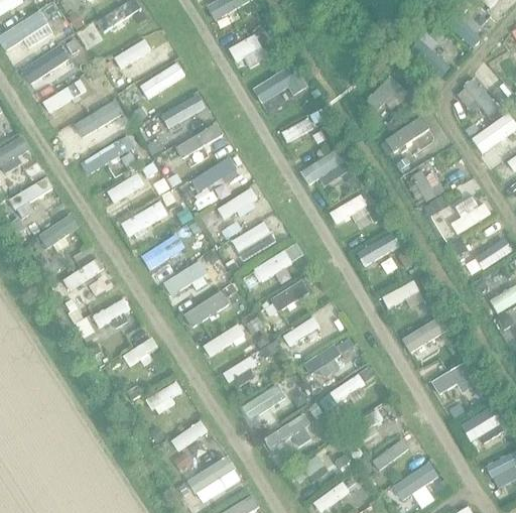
[(0,14),(22,0),(0,0),(0,14)]
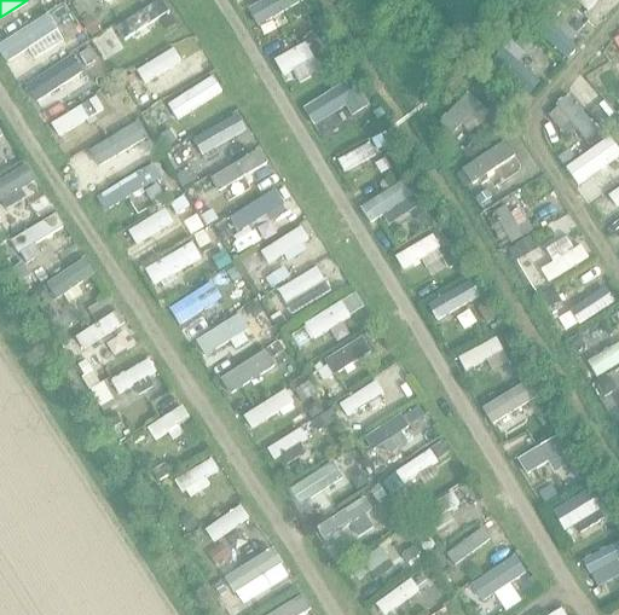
[(264,0),(247,11),(254,23),(276,10),(282,19),(301,9),(296,0),(264,0)]
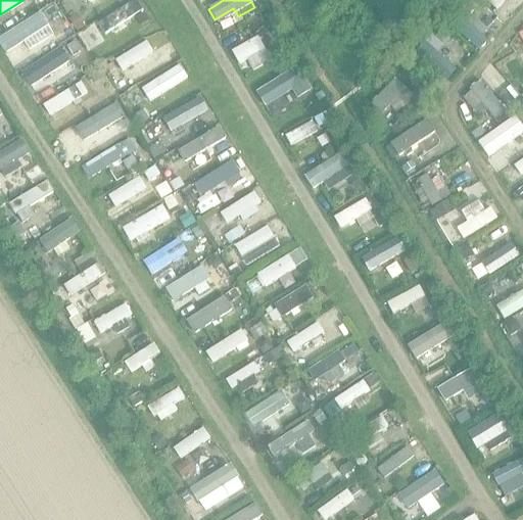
[(122,4),(94,22),(100,32),(128,13),(122,4)]
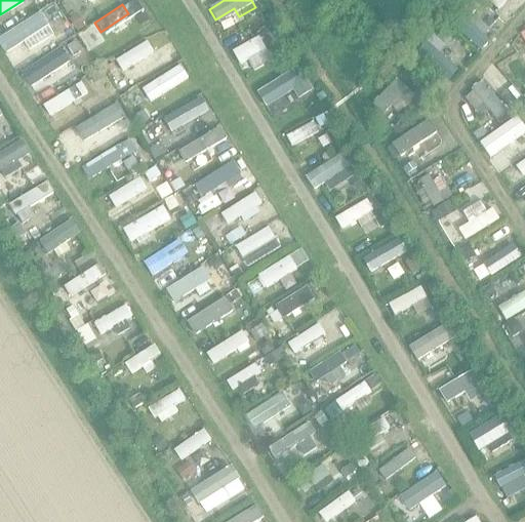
[(453,23),(478,46),(486,38),(462,14),(453,23)]
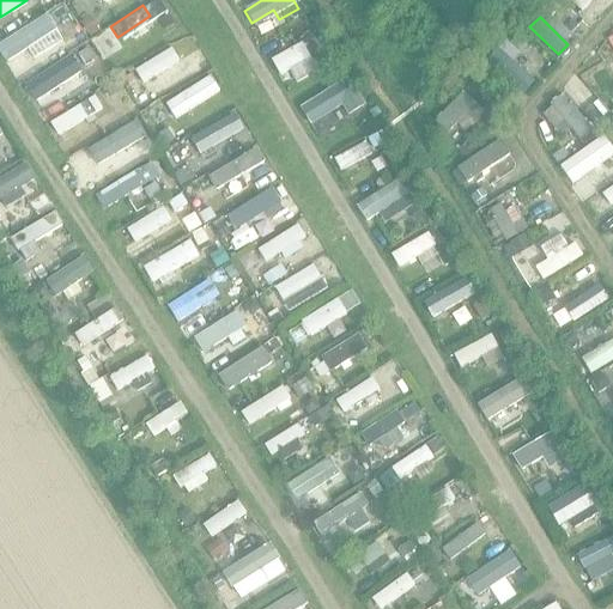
[(552,28),(570,43),(580,32),(560,17),(552,28)]
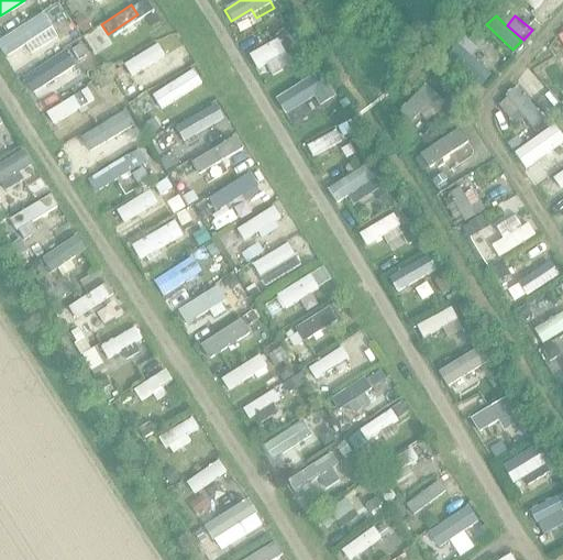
[(8,51),(41,30),(34,19),(1,39),(8,51)]
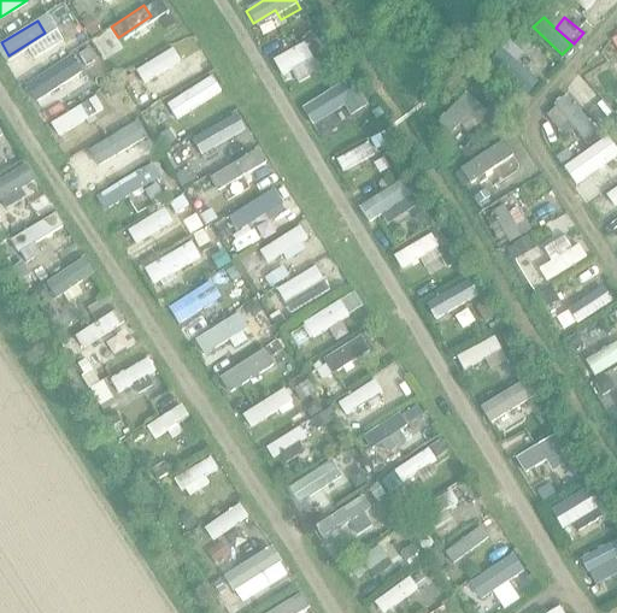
[(318,33),(276,58),(283,70),(325,45),(318,33)]
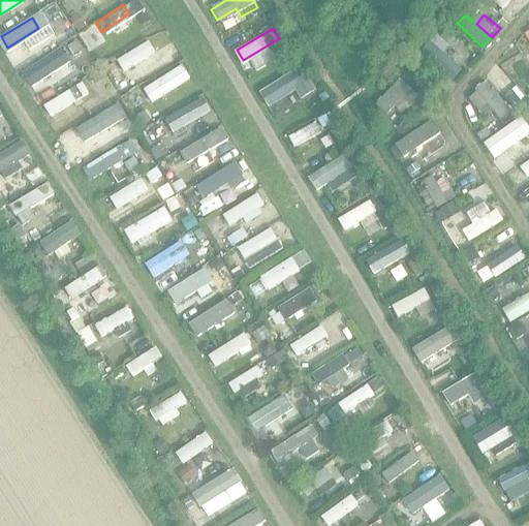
[(148,39),(117,59),(123,69),(154,50),(148,39)]
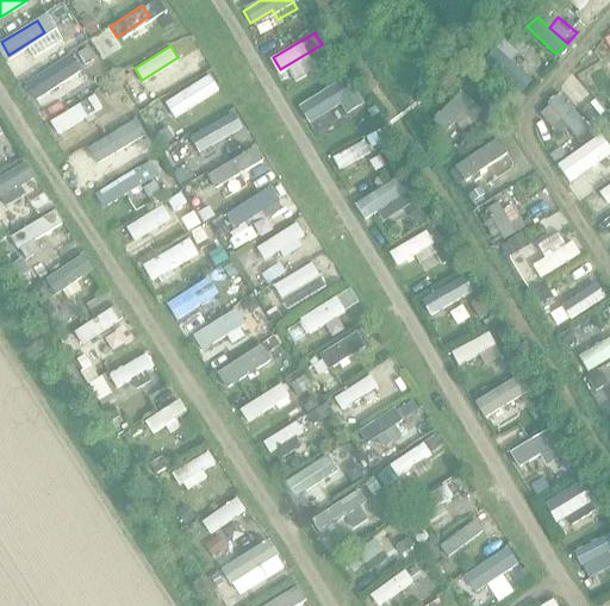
[(485,57),(521,89),(530,80),(495,47),(485,57)]
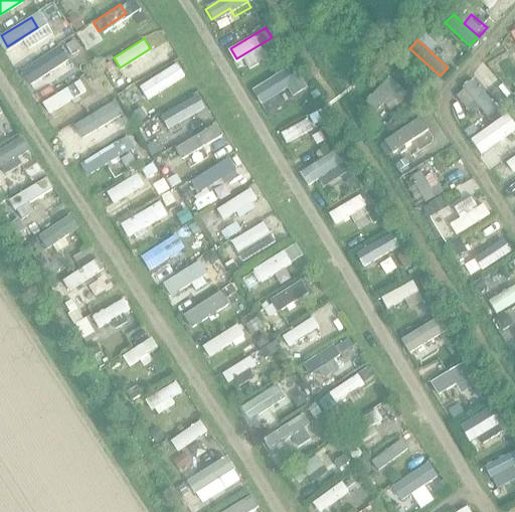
[(28,77),(63,54),(57,46),(22,69),(28,77)]
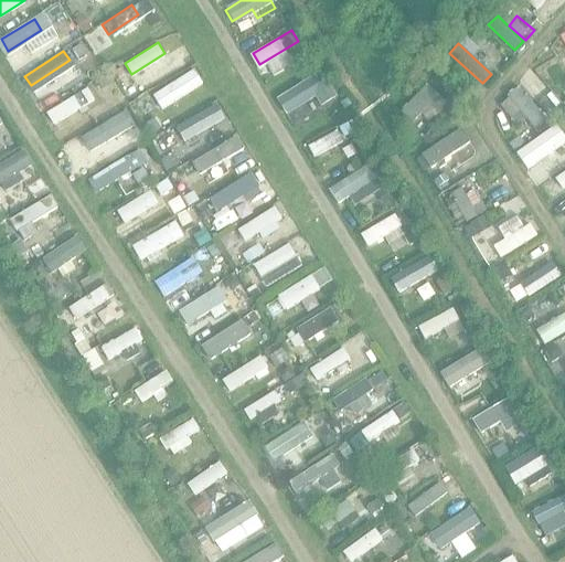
[(542,57),(560,85),(564,82),(564,73),(551,52),(542,57)]
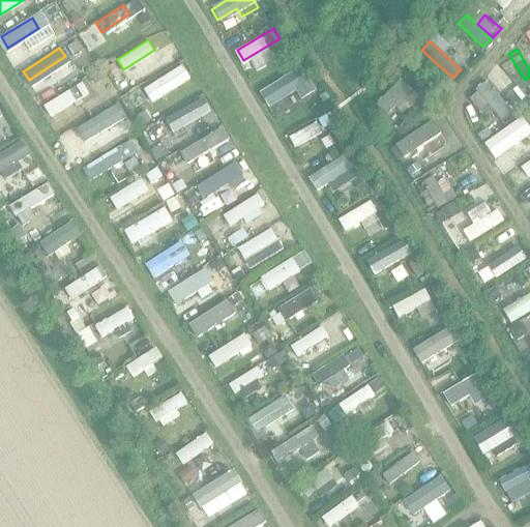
[(268,104),(307,79),(300,66),(260,92),(268,104)]
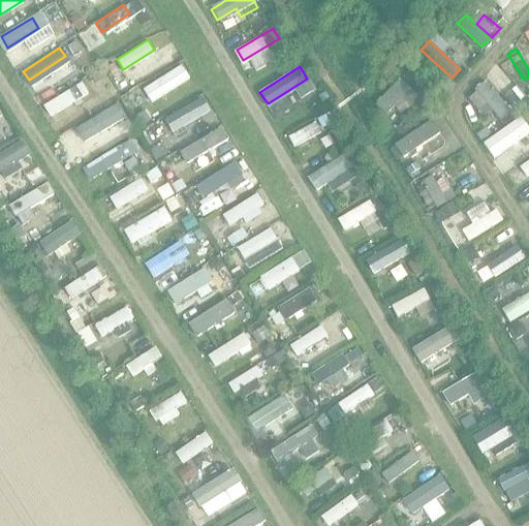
[(167,73),(146,86),(151,96),(173,84),(167,73)]
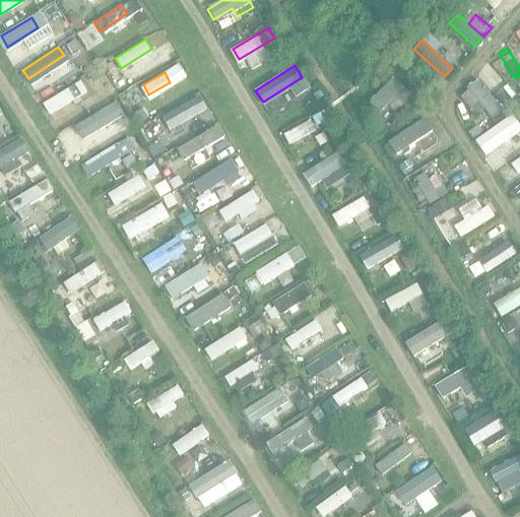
[(392,76),(369,102),(379,111),(402,85),(392,76)]
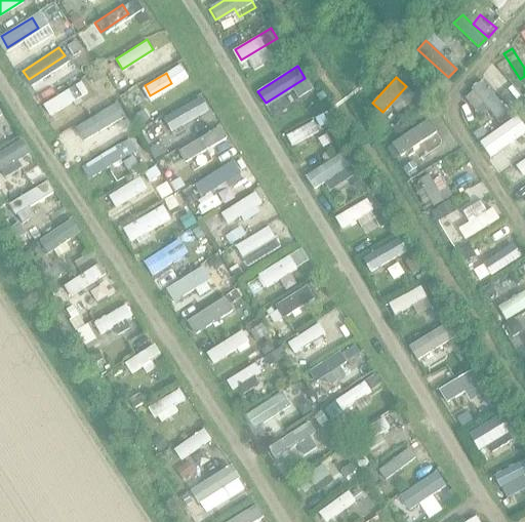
[(507,110),(481,80),(472,88),(488,107),(484,111),(489,116),(492,113),(496,118),(507,110)]
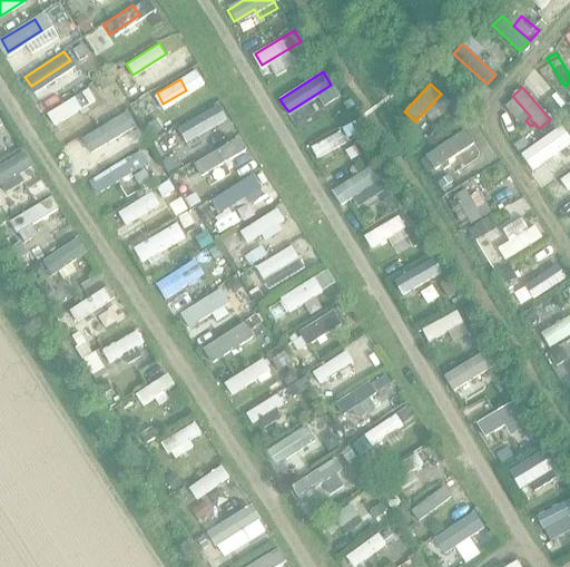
[(80,90),(47,110),(55,121),(76,108),(79,111),(84,108),(81,105),(87,101),(80,90)]
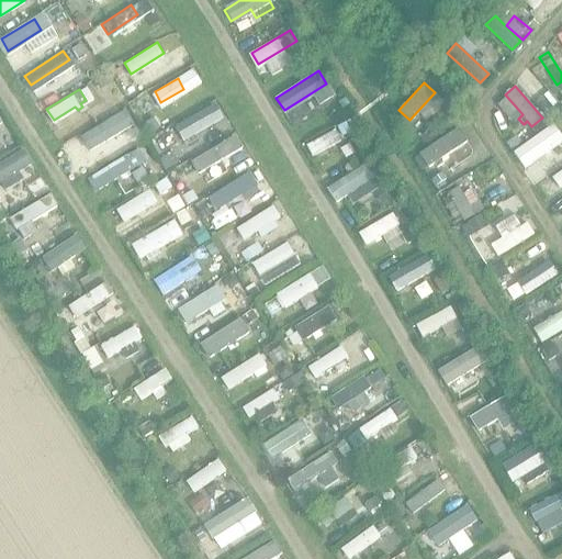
[(0,131),(7,127),(0,114),(10,110),(2,94),(0,96),(0,131)]
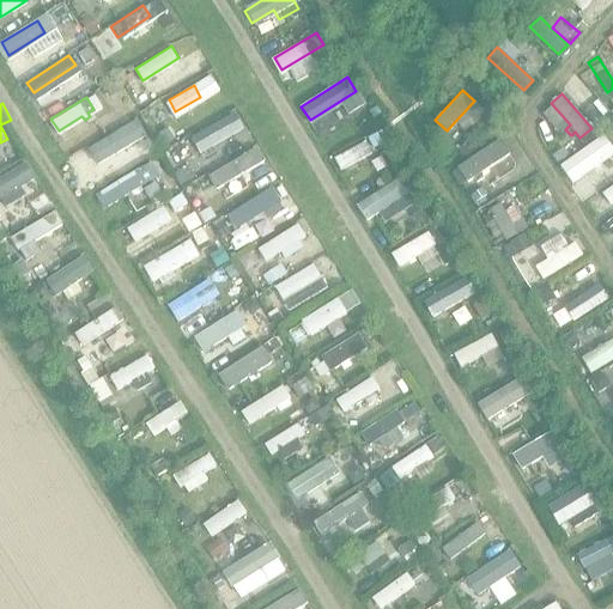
[(230,114),(187,139),(194,153),(238,128),(230,114)]
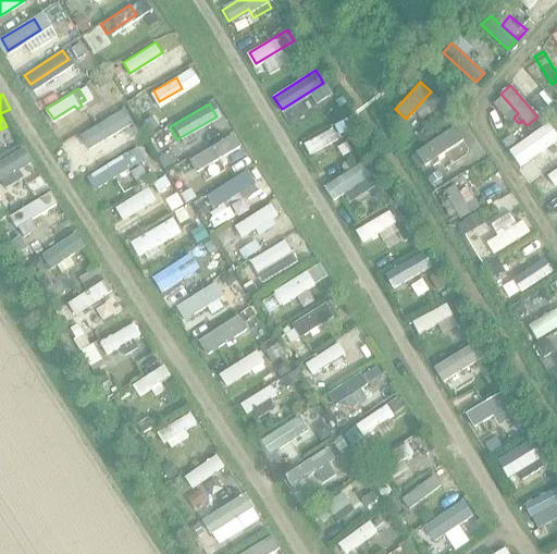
[(73,152),(103,136),(97,124),(66,142),(73,152)]
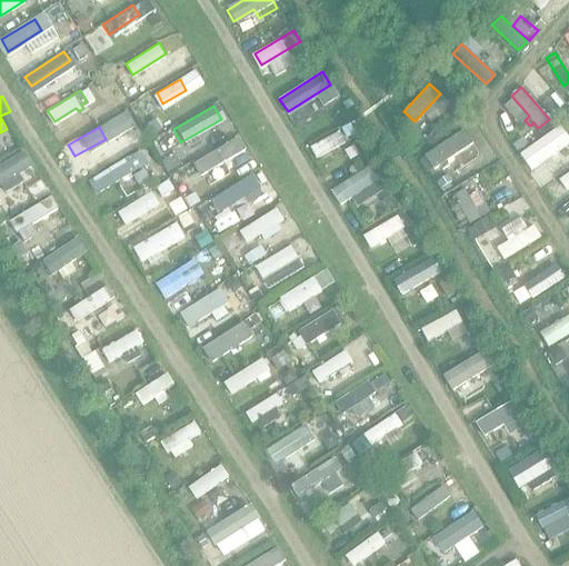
[(463,128),(423,155),(432,168),(439,164),(442,168),(448,164),(446,159),(472,141),(463,128)]
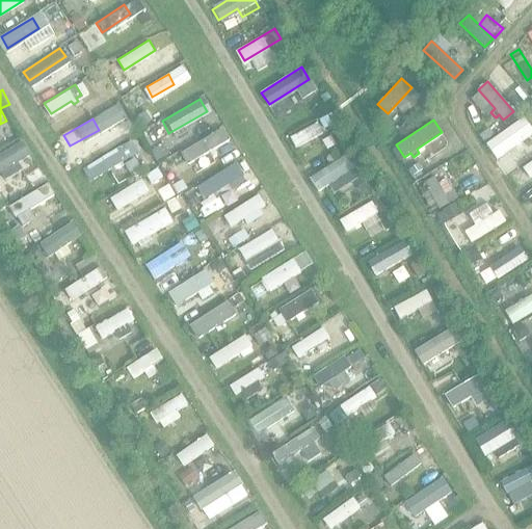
[(521,121),(488,144),(496,154),(507,144),(512,152),(523,143),(519,137),(527,130),(521,121)]
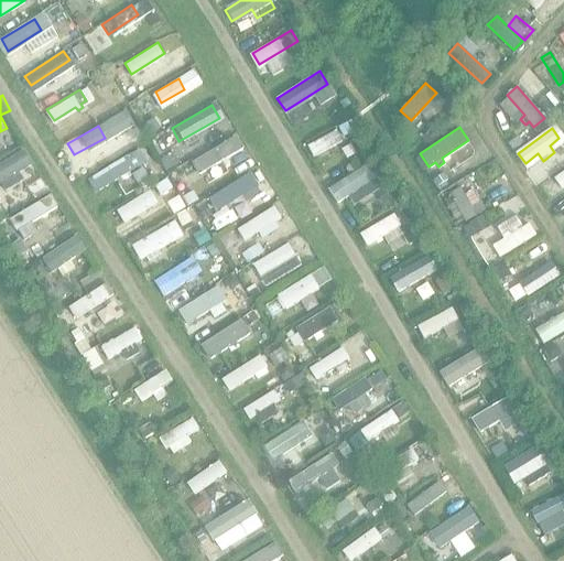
[(313,154),(342,139),(336,129),(307,144),(313,154)]
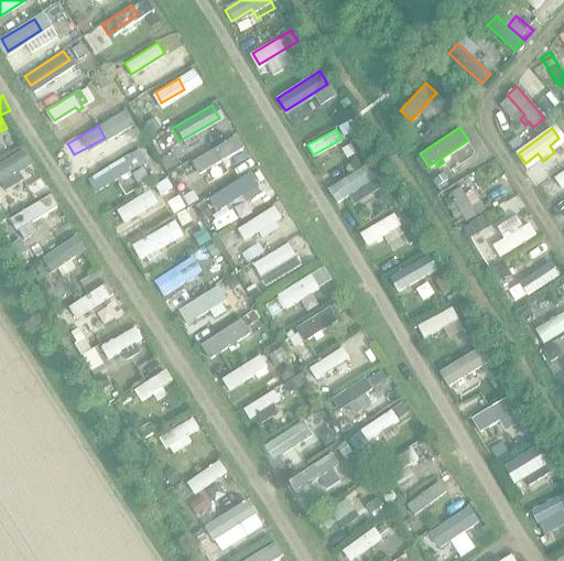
[(236,135),(191,161),(197,173),(221,159),(224,164),(229,161),(227,155),(242,147),(236,135)]
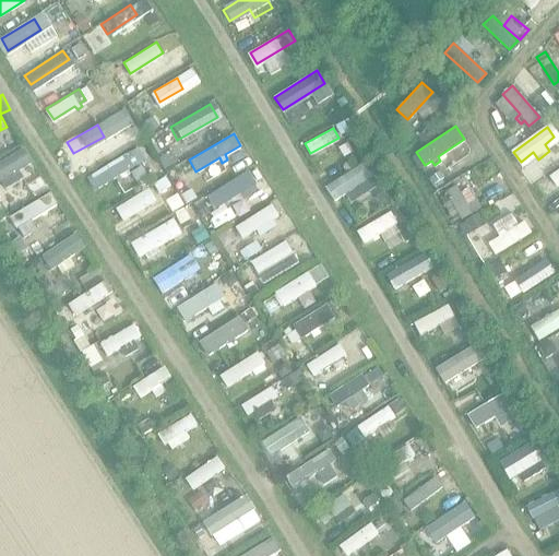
[(12,153),(0,160),(0,175),(8,170),(12,178),(24,172),(20,164),(19,164),(12,153)]
